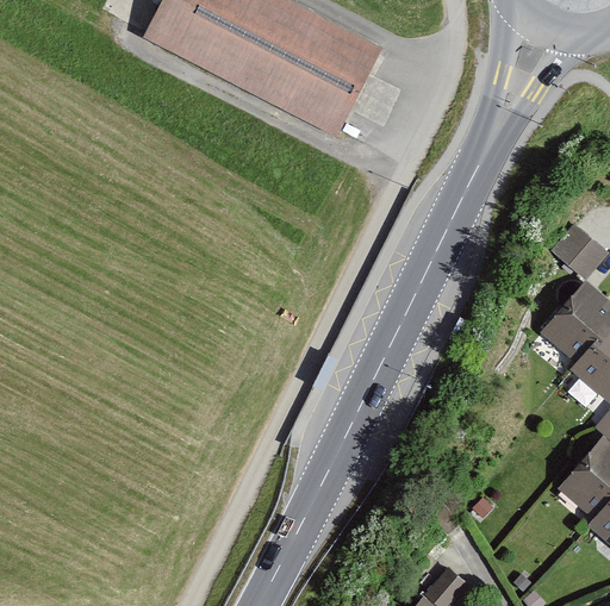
[(162,0),(143,38),(336,136),(381,47),(291,0),(162,0)]
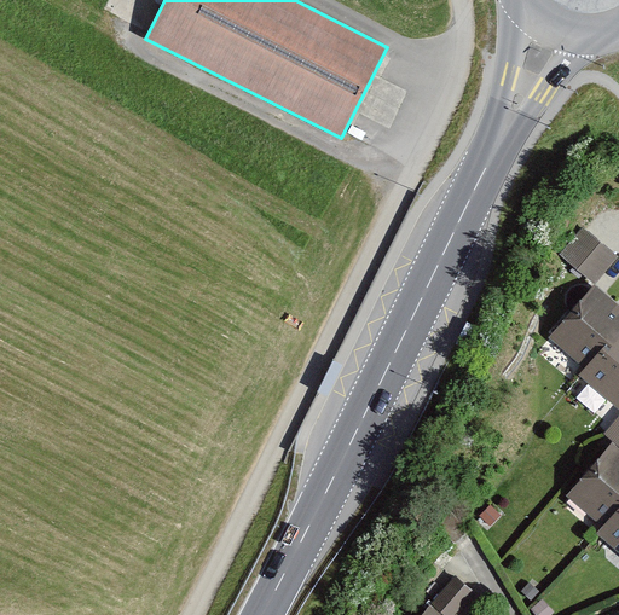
[(615,255),(582,227),(559,255),(593,282),(615,255)]
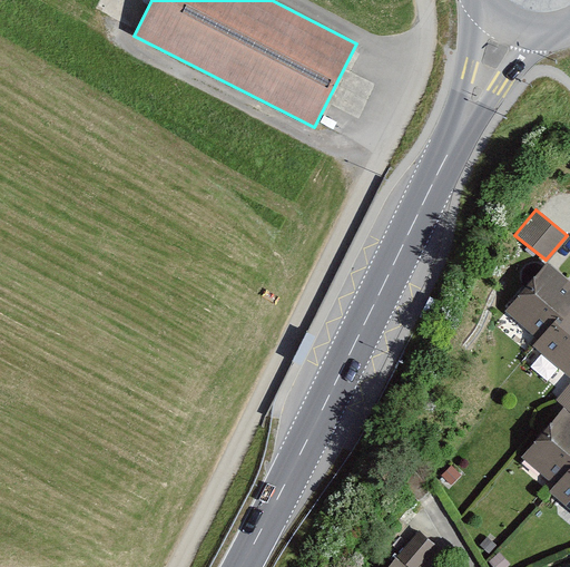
[(569,281),(551,265),(509,313),(539,339),(533,346),(569,377),(569,375),(569,281)]
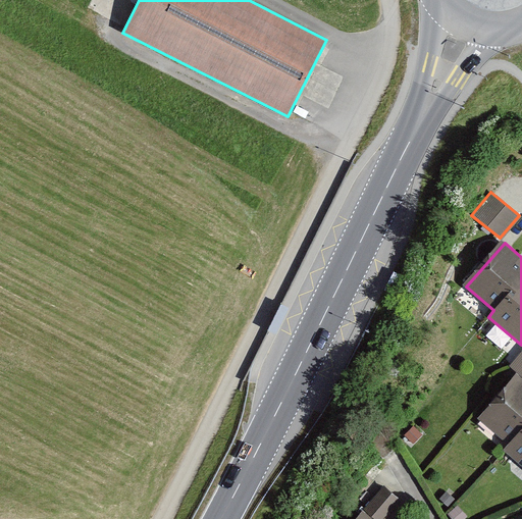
[(521,353),(511,368),(516,373),(479,418),(509,443),(504,449),(521,463),(521,353)]
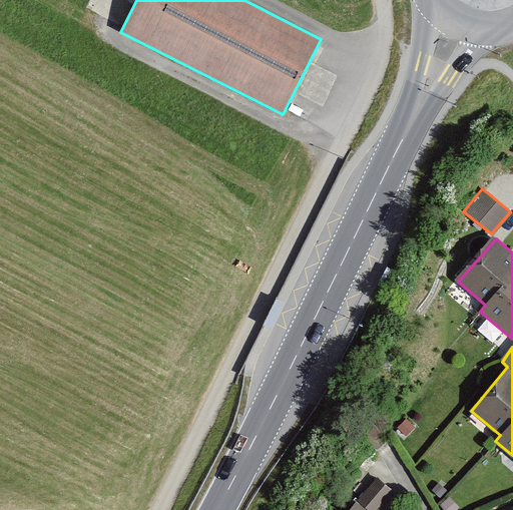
[(380,509),(396,491),(377,476),(350,509),(380,509)]
